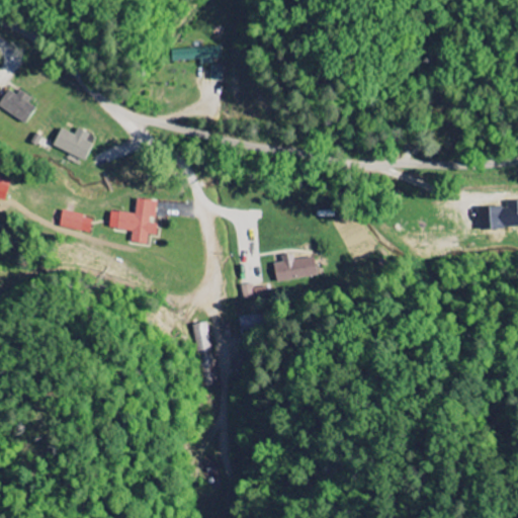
[(173,62),(200,61),(200,65),(212,64),(211,59),(220,58),(220,48),(172,50),(173,62)]
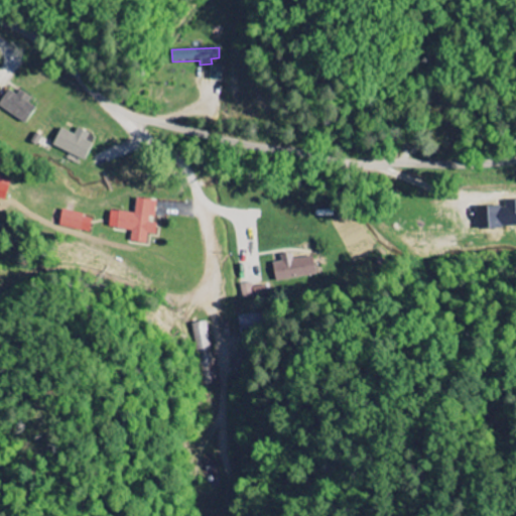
[(219,81),(222,68),(210,66),(208,79),(219,81)]
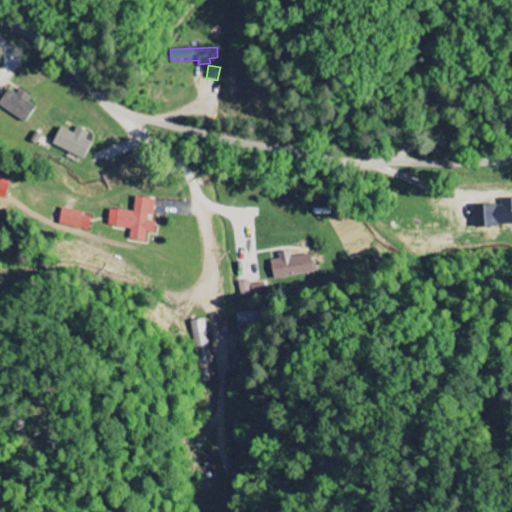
[(29,96),(17,90),(15,94),(6,89),(0,99),(0,108),(25,121),(33,106),(26,103),(29,96)]
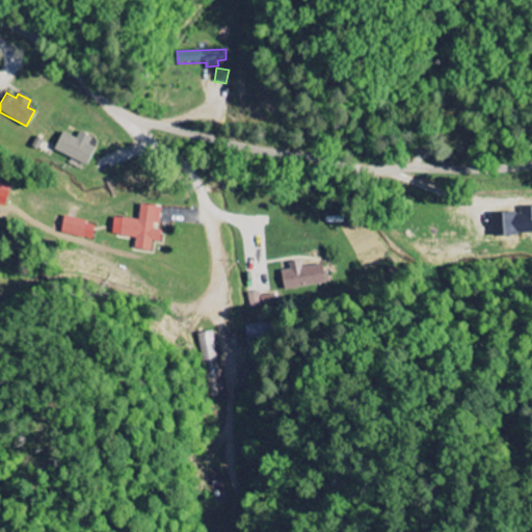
[(90,137),(78,132),(75,138),(59,132),(52,151),(86,164),(92,148),(87,145),(90,137)]
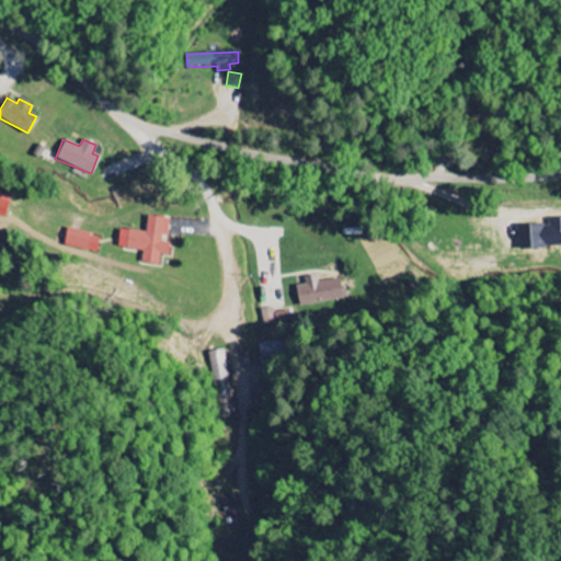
[(12,195),(0,192),(0,216),(7,218),(12,195)]
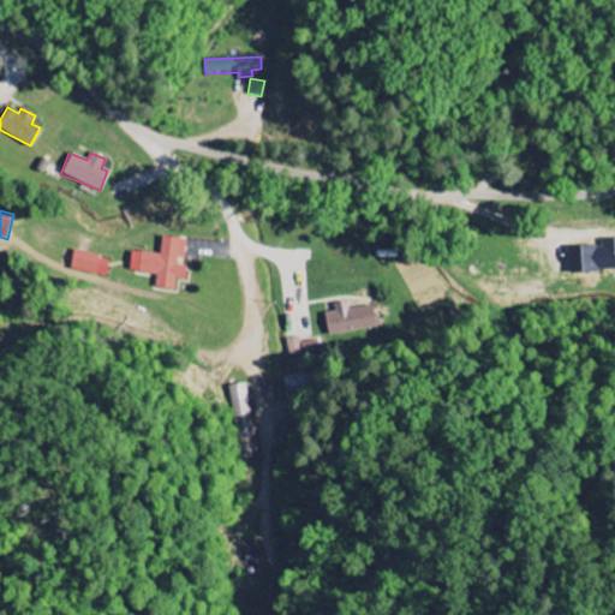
[(185,239),(161,237),(159,255),(130,251),(127,273),(154,275),(153,288),(172,291),(174,279),(184,280),(185,263),(183,263),(185,239)]
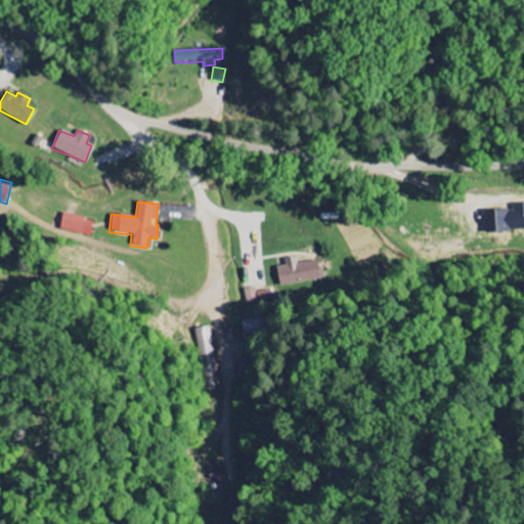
[(503,211),(504,230),(523,229),(523,203),(511,204),(511,211),(503,211)]
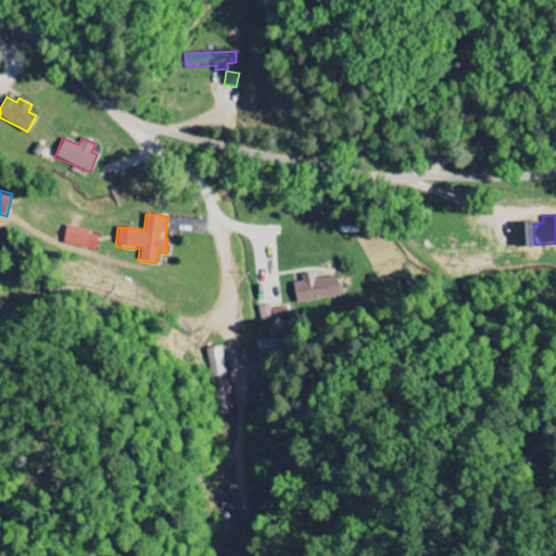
[(97,247),(97,237),(89,236),(90,229),(66,228),(65,245),(97,247)]
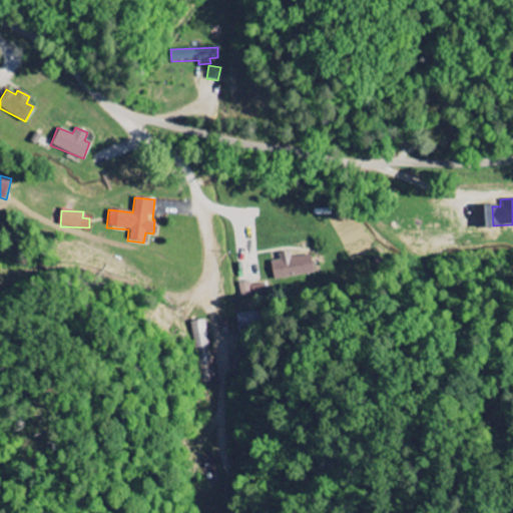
[(290,258),(289,251),(278,253),(279,260),(269,262),(272,280),(313,274),(310,254),(290,258)]
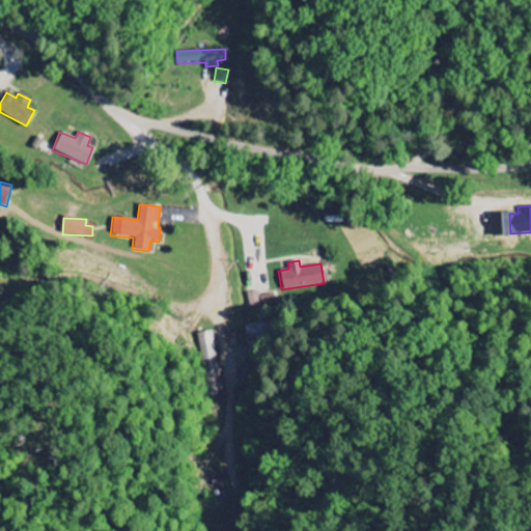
[(259,306),(257,291),(246,292),(247,307),(259,306)]
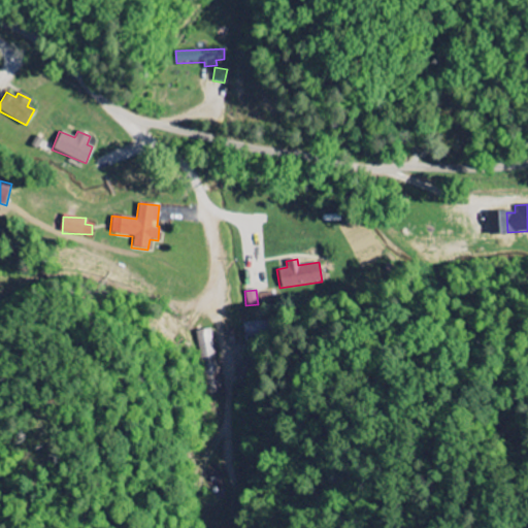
[(241,323),(241,336),(270,335),(270,322),(241,323)]
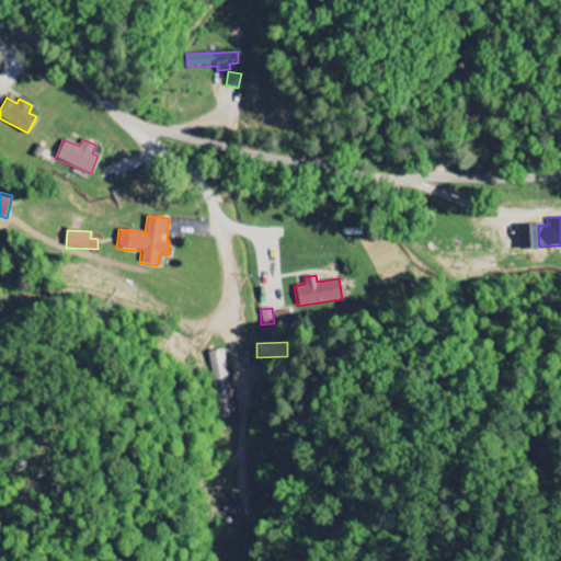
[(235,418),(224,350),(209,352),(220,420),(235,418)]
